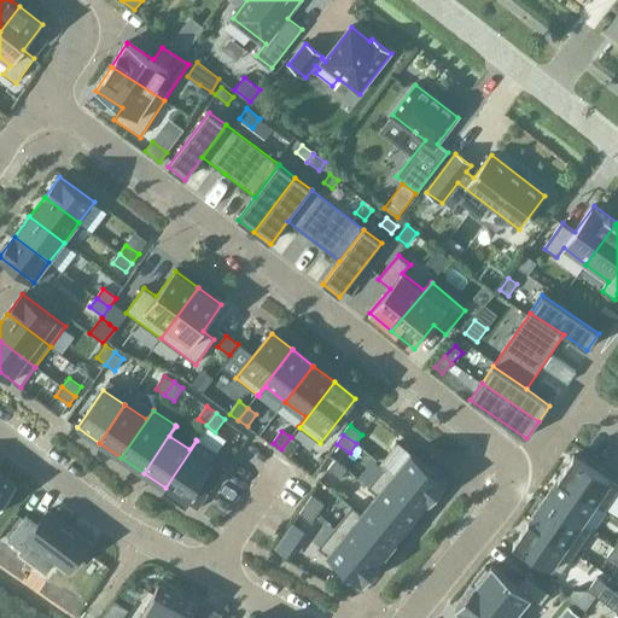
[(291,437),(281,449),(290,456),(299,444),(291,437)]
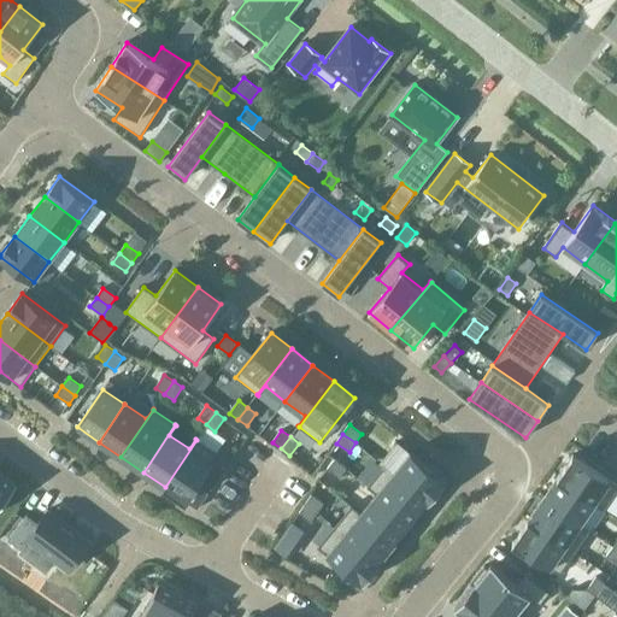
[(219,454),(197,440),(165,487),(187,501),(197,487),(219,454)]
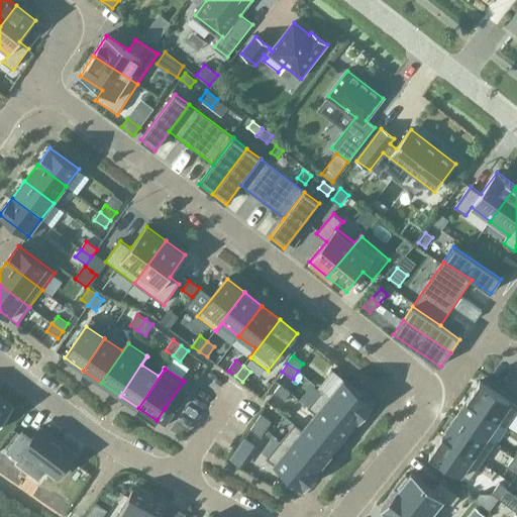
[(322,390),(359,420),(374,403),(343,379),(330,396),(322,390)]
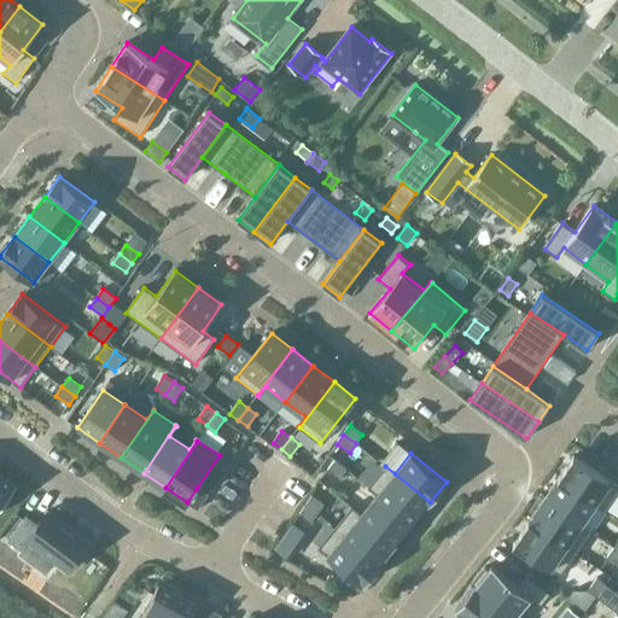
[(617,485),(573,456),(559,478),(606,511),(617,491),(617,485)]
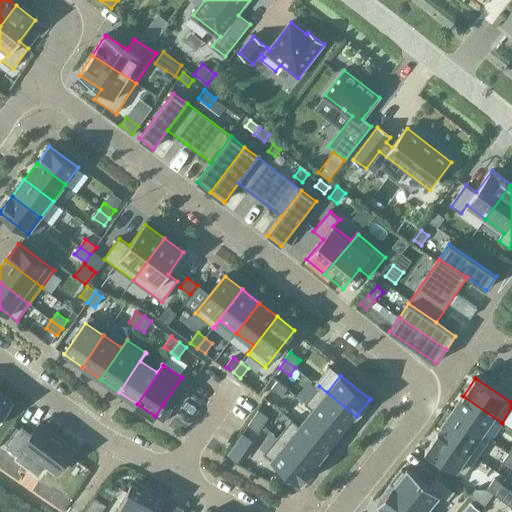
[(288,389),(278,381),(272,389),(282,397),(288,389)]
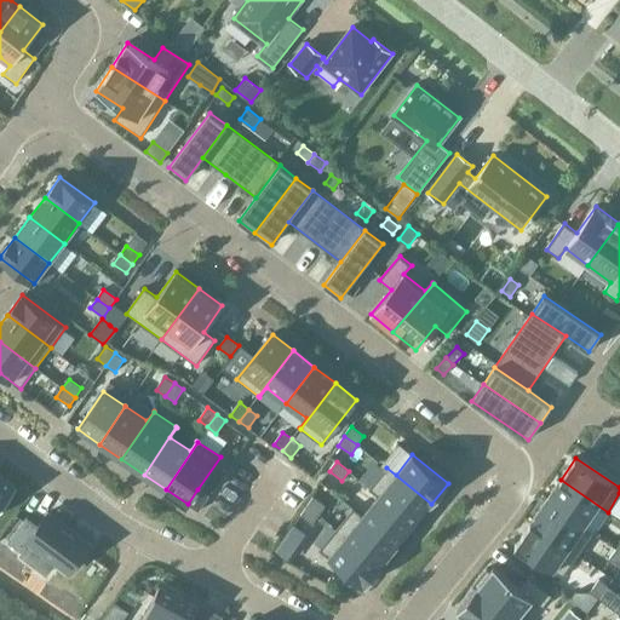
[(414,524),(431,504),(386,468),(369,488),(414,524)]
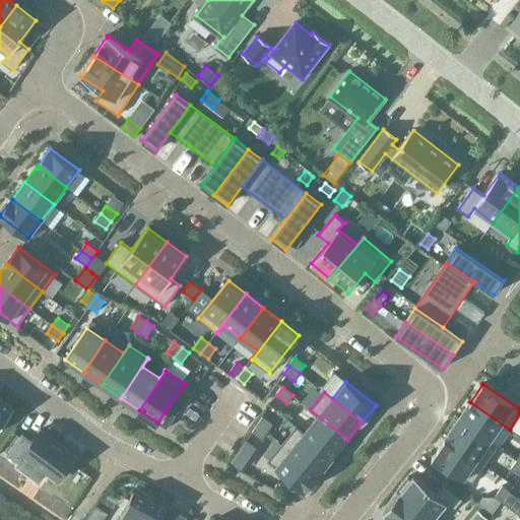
[(0,429),(14,410),(0,399),(0,429)]
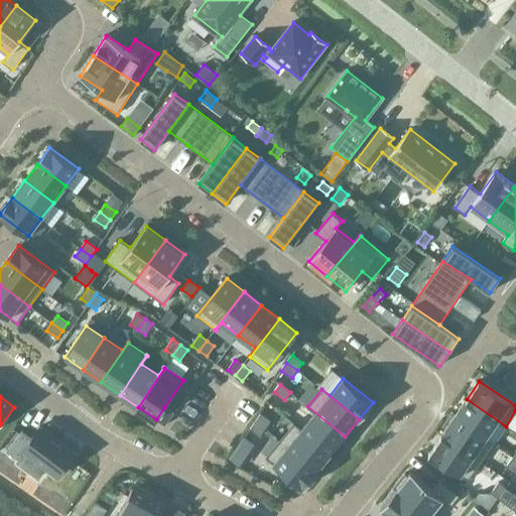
[(467,399),(454,417),(485,438),(497,420),(467,399)]
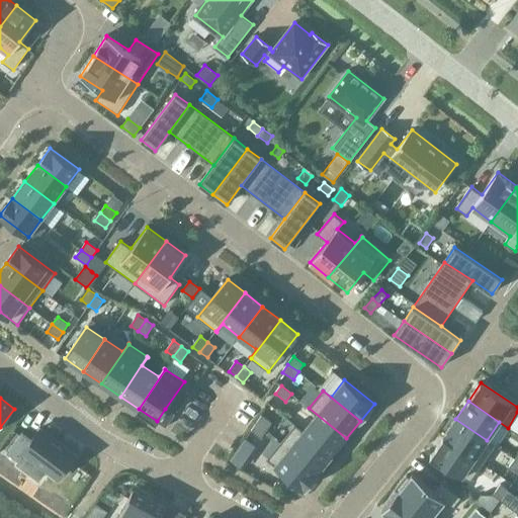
[(295,424),(294,425),(332,455),(346,438),(309,408),(309,409),(316,415),(304,431),(295,424)]
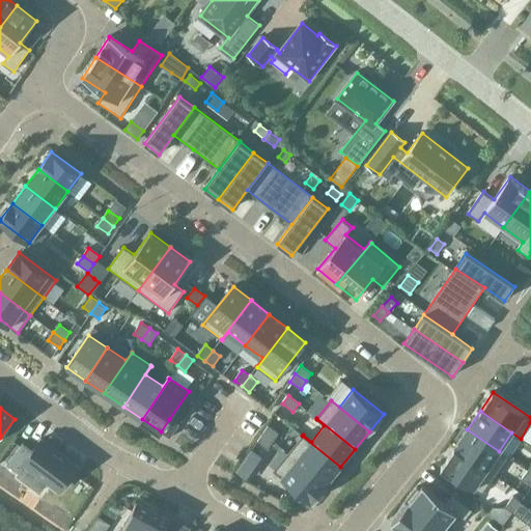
[(169,419),(161,431),(170,438),(178,425),(169,419)]
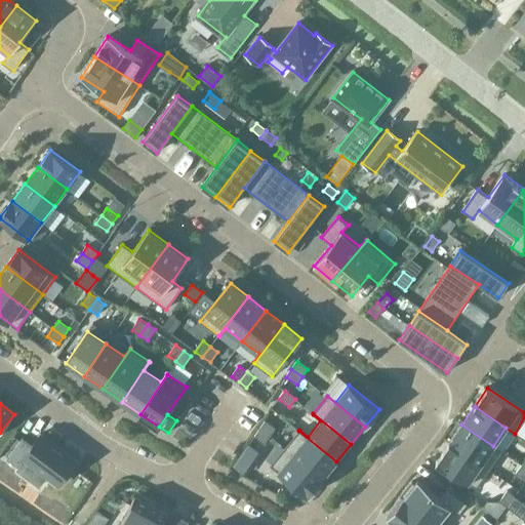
[(259,429),(271,436),(276,428),(265,420),(259,429)]
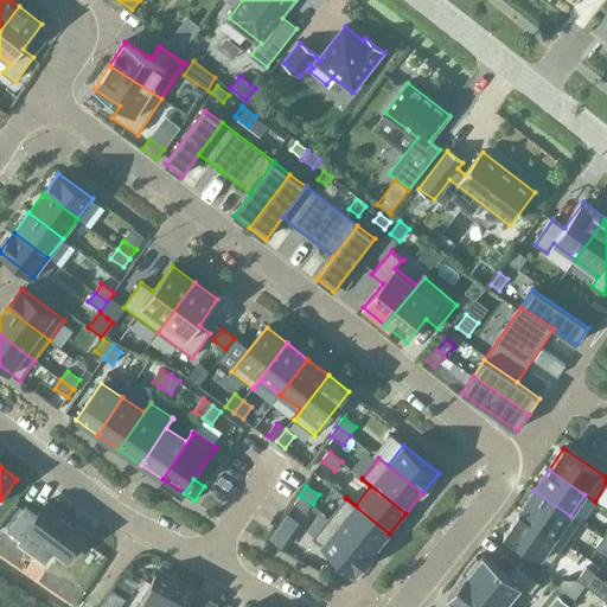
[(580,523),(534,491),(519,512),(566,544),(580,523)]
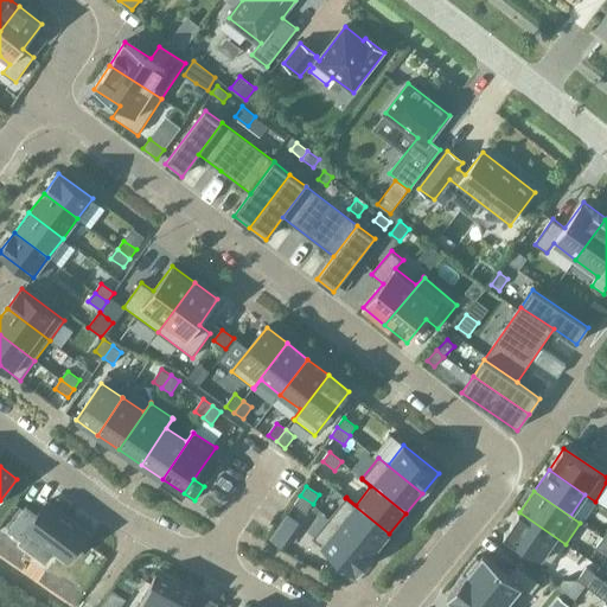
[(306,513),(313,504),(300,496),(294,504),(306,513)]
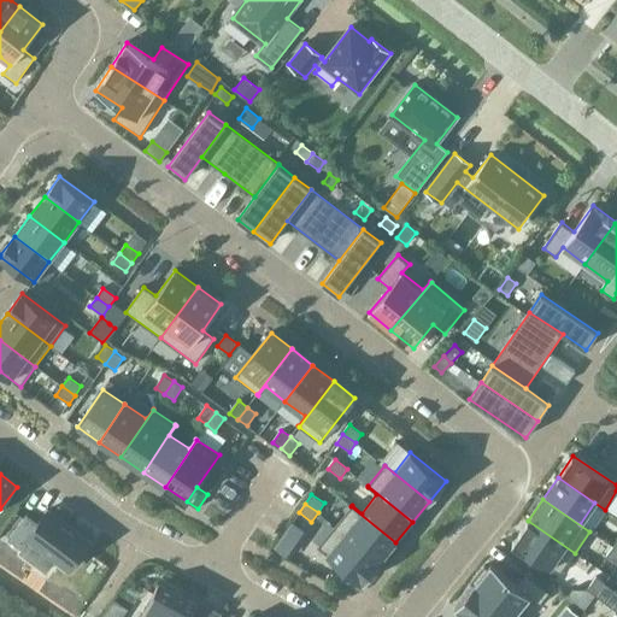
[(351,506),(334,527),(378,563),(395,542),(351,506)]
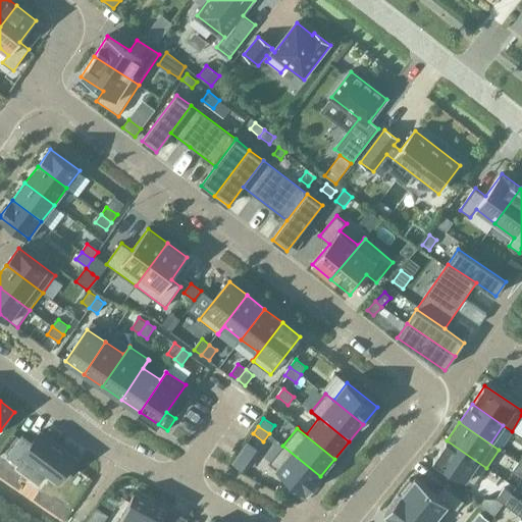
[(59,482),(76,459),(41,431),(33,442),(22,435),(7,457),(18,465),(23,457),(59,482)]
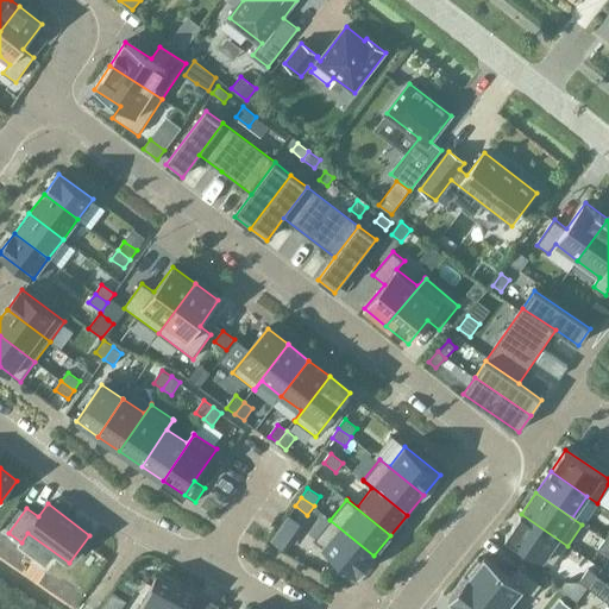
[(567,546),(521,514),(506,535),(552,567),(567,546)]
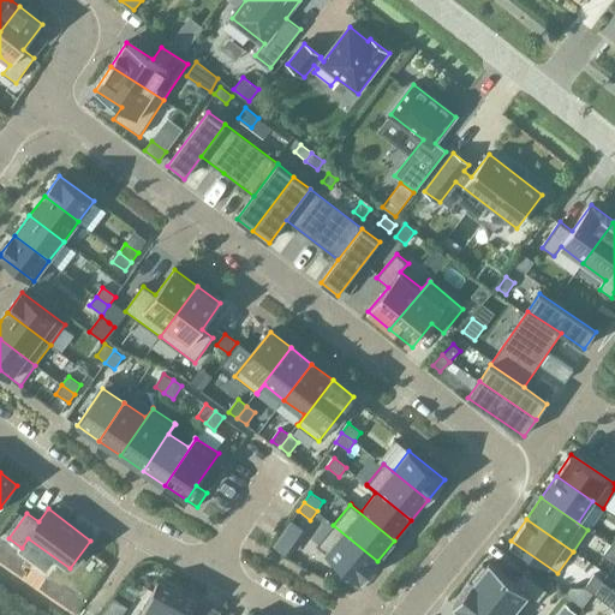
[(360,581),(377,561),(333,525),(316,545),(360,581)]
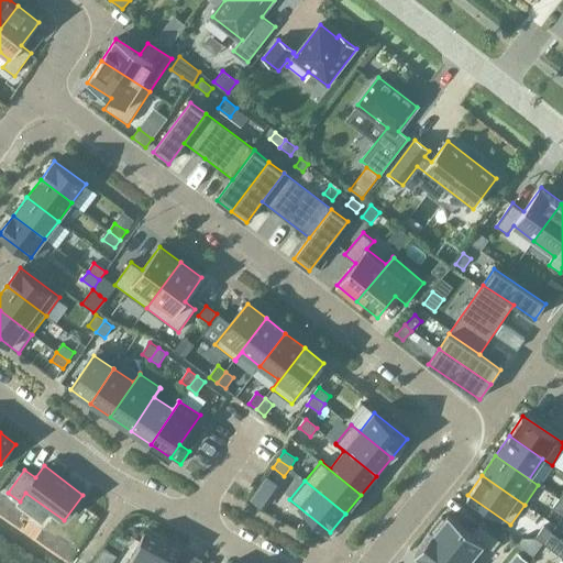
[(258,487),(251,499),(263,508),(272,496),(258,487)]
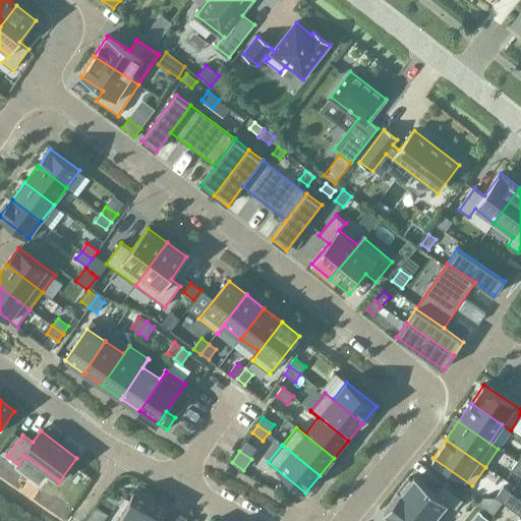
[(520,464),(518,462),(512,469),(520,475),(520,464)]
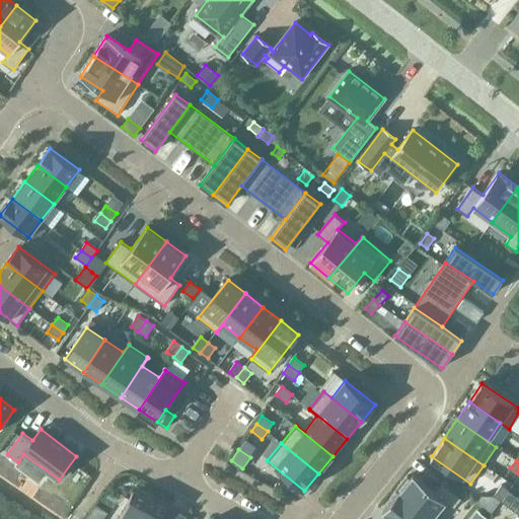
[(397,494),(429,518),(433,518),(446,503),(454,509),(462,499),(442,482),(434,492),(413,474),(411,478),(408,475),(395,491),(398,493),(397,494)]
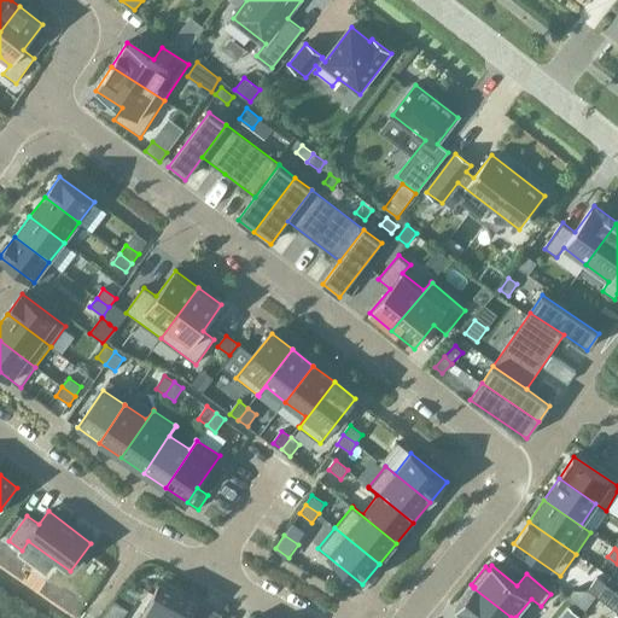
[(598,577),(588,590),(596,596),(606,584),(598,577)]
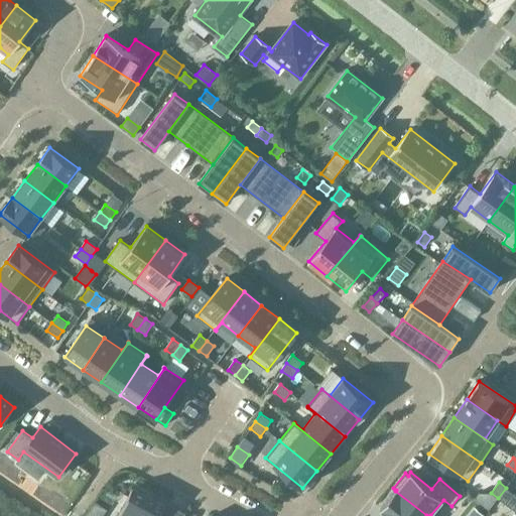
[(120,513),(117,515),(158,515),(165,505),(133,488),(120,513)]
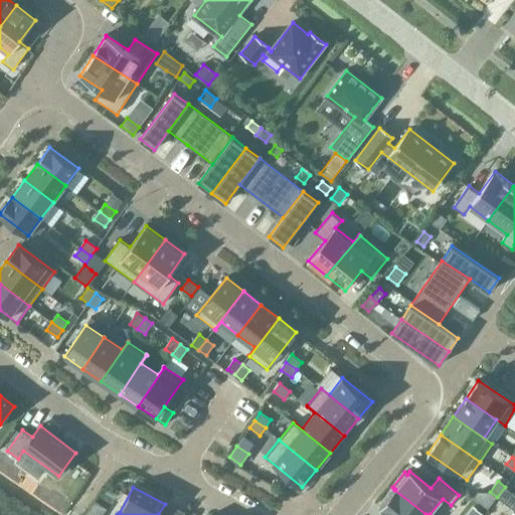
[(505,487),(497,497),(505,503),(512,492),(505,487)]
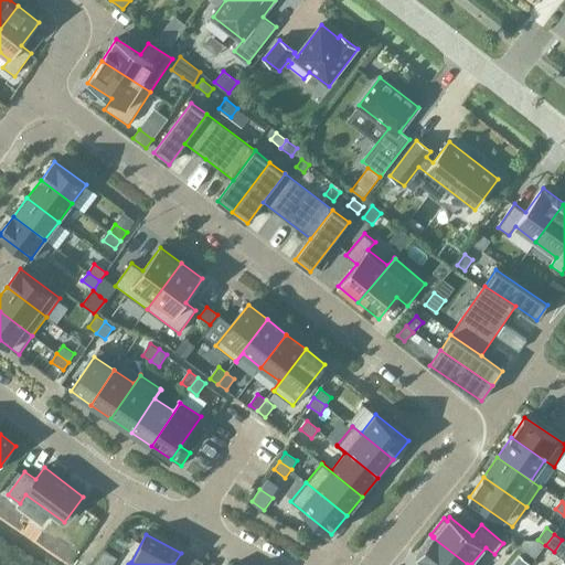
[(467,564),(433,537),(416,557),(425,564),(467,564)]
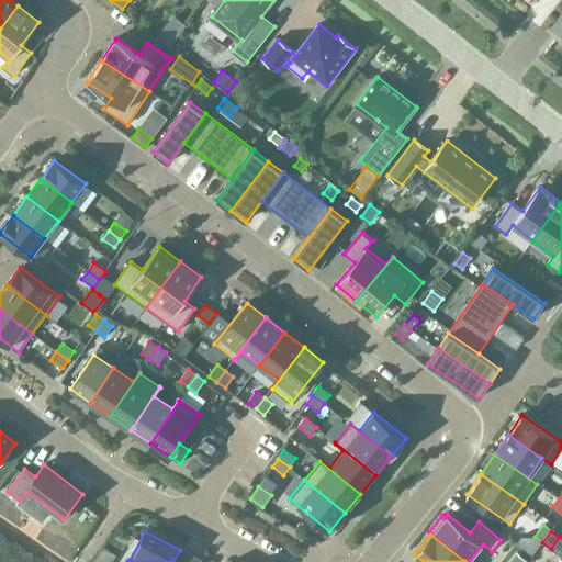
[(104,547),(98,557),(105,561),(112,561),(116,555),(104,547)]
